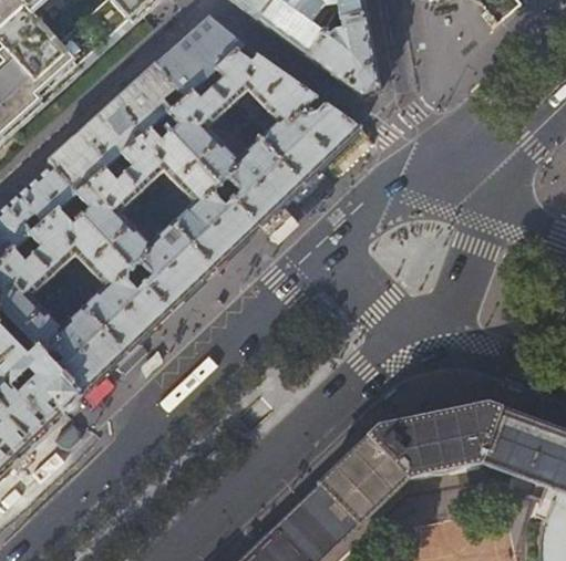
[(0,139),(150,7),(156,0),(0,0),(0,139)]
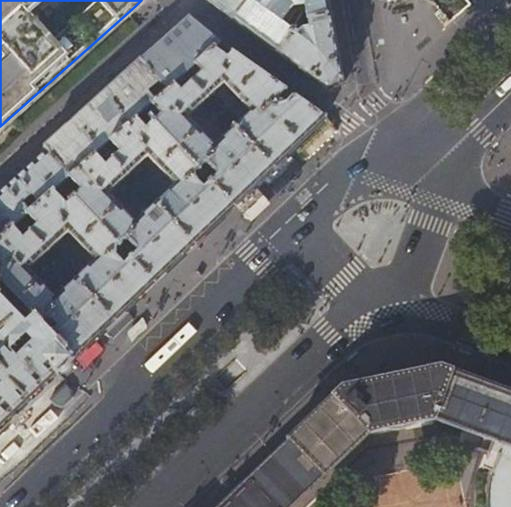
[(212,0),(232,14),(242,0),(212,0)]
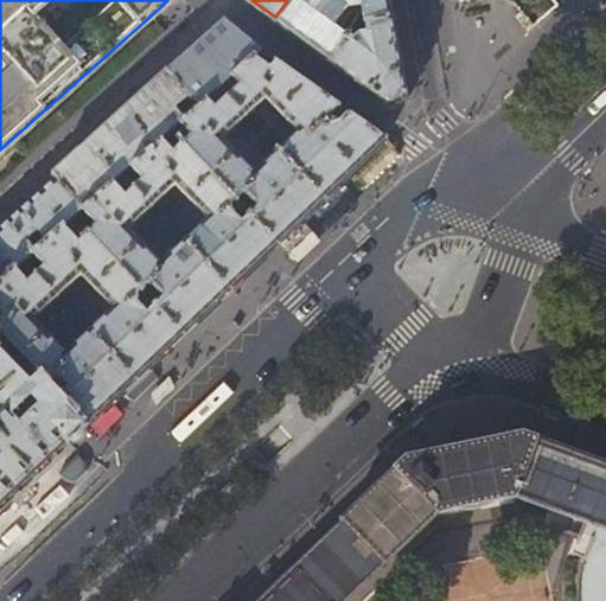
[(287,0),(275,17),(327,56),(357,18),(393,12),(389,0),(287,0)]
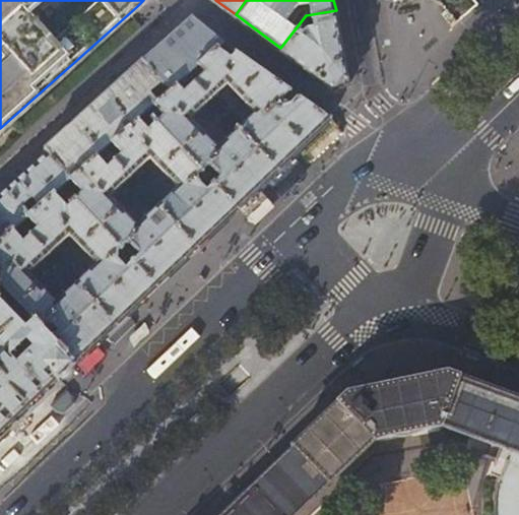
[(442,0),(456,14),(471,0),(442,0)]
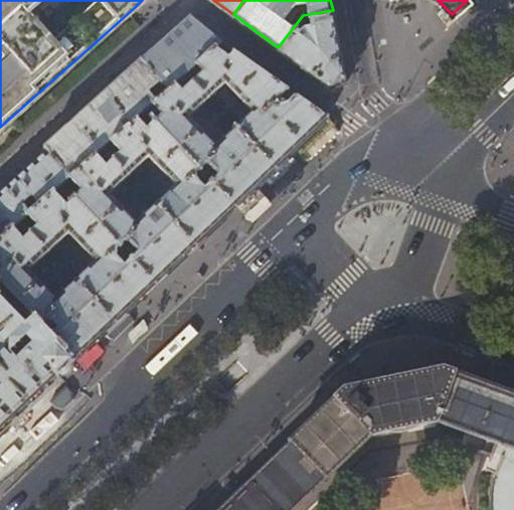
[(339,43),(333,10),(303,15),(278,47),(331,87),(345,78),(339,43)]
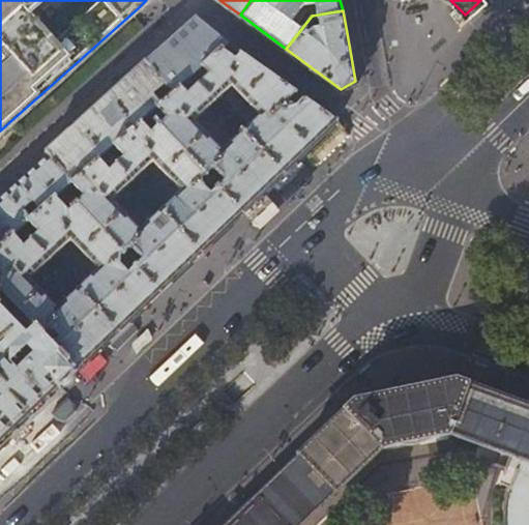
[(169,35),(146,56),(165,79),(172,88),(179,81),(201,62),(222,44),(228,38),(195,11),(169,35)]
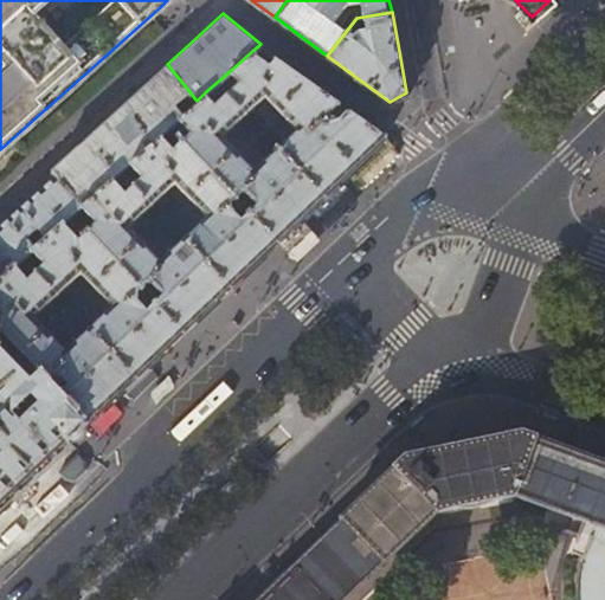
[(253,50),(230,71),(237,81),(225,91),(244,111),(263,92),(295,126),(276,144),(322,192),(349,166),(367,150),(385,133),(274,55),(270,62),(253,50)]
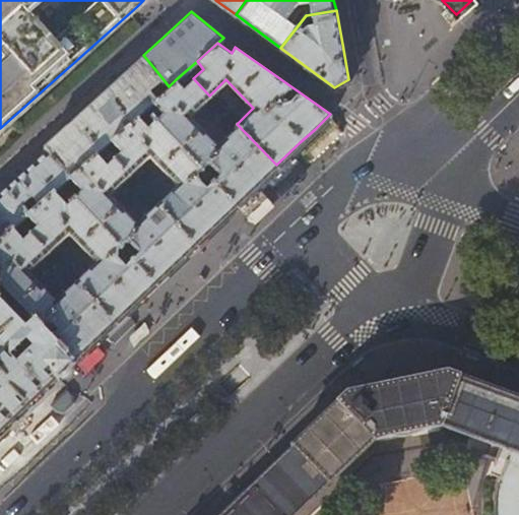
[(149,88),(161,77),(143,55),(99,95),(44,144),(47,148),(71,174),(94,152),(110,139),(137,115),(151,102),(157,97),(149,88)]
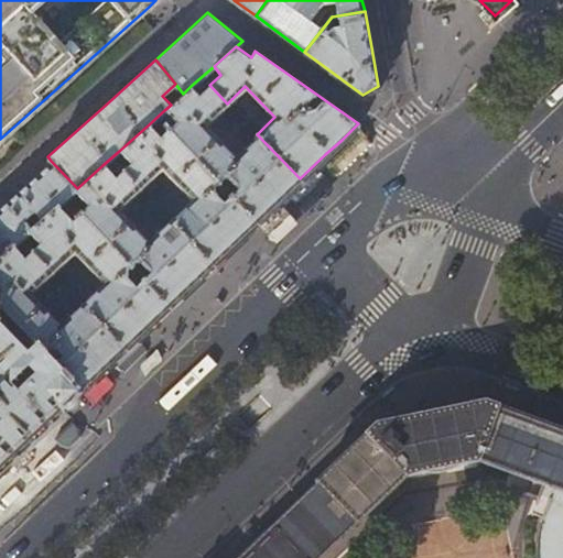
[(191,86),(183,94),(171,105),(164,110),(175,121),(168,129),(256,220),(282,196),(300,178),(257,134),(235,155),(206,123),(227,104),(209,85),(199,95),(191,86)]
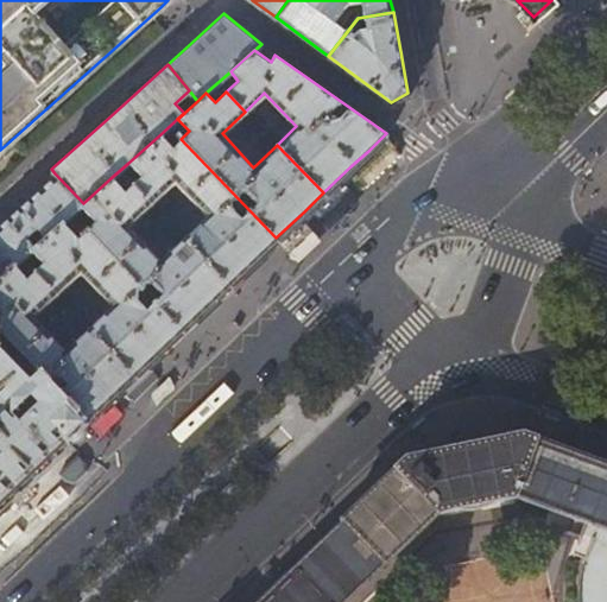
[(171,147),(160,134),(128,163),(139,175),(131,183),(151,203),(175,179),(207,214),(183,236),(228,284),(252,261),(276,238),(181,139),(171,147)]
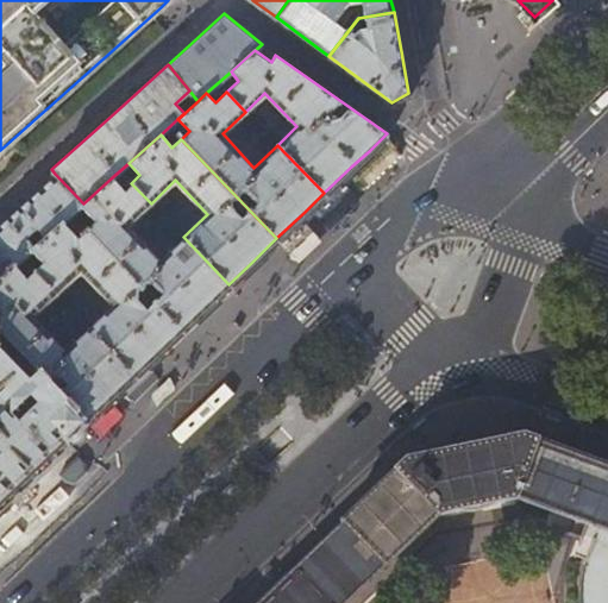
[(369,151),(351,167),(362,177),(378,162),(369,151)]
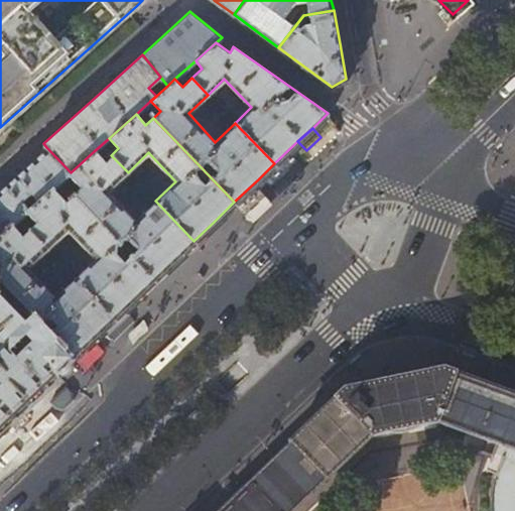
[(71,172),(46,147),(0,188),(0,232),(1,234),(13,223),(26,211),(30,208),(23,201),(32,193),(38,200),(59,181),(67,175),(71,172)]
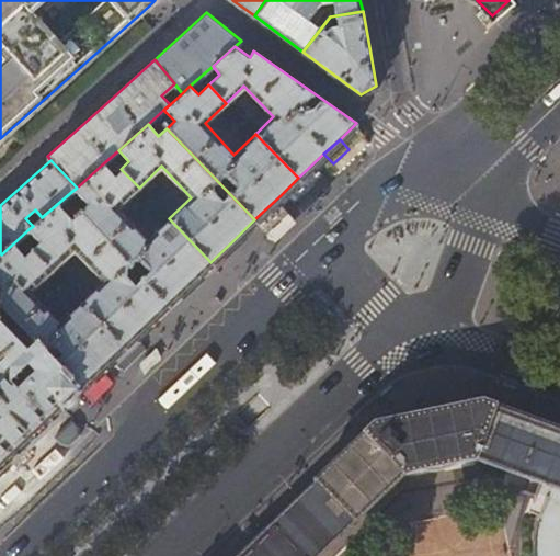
[(113,176),(102,165),(77,188),(72,191),(86,205),(79,212),(168,304),(191,281),(210,262),(169,218),(147,239),(118,207),(139,188),(121,169),(113,176)]
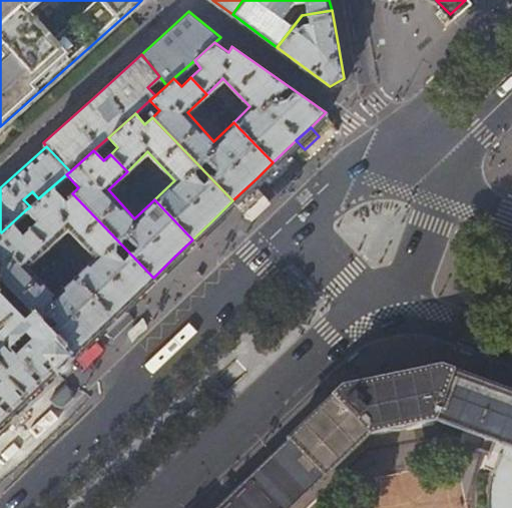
[(72,193),(59,180),(38,198),(30,206),(26,209),(35,221),(29,226),(48,246),(67,227),(94,257),(75,276),(113,316),(136,294),(153,278),(72,193)]
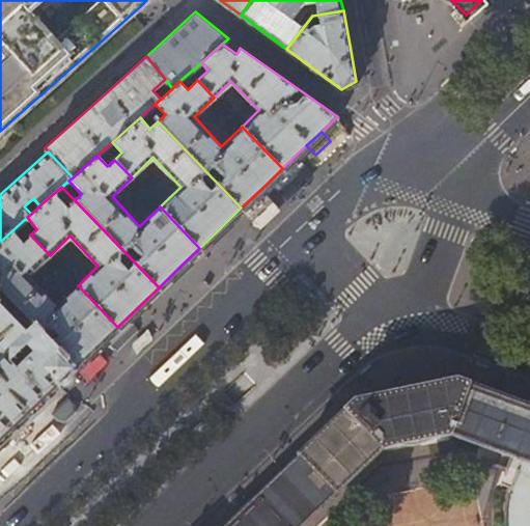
[(14,229),(1,241),(0,241),(0,269),(2,272),(0,273),(0,285),(76,366),(77,366),(95,348),(117,327),(78,285),(57,304),(30,275),(50,255),(30,234),(24,241),(14,229)]
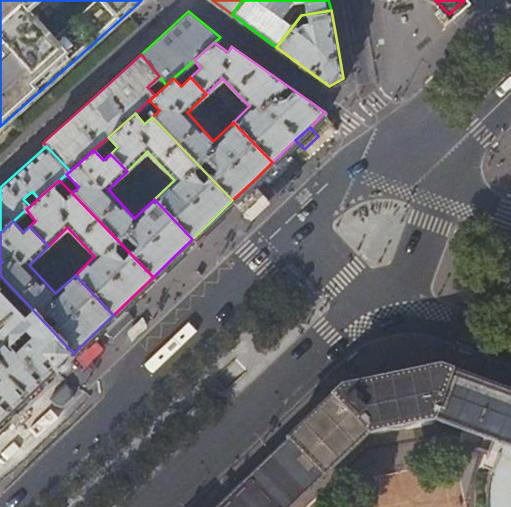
[(0,423),(44,381),(73,353),(0,275),(0,423)]
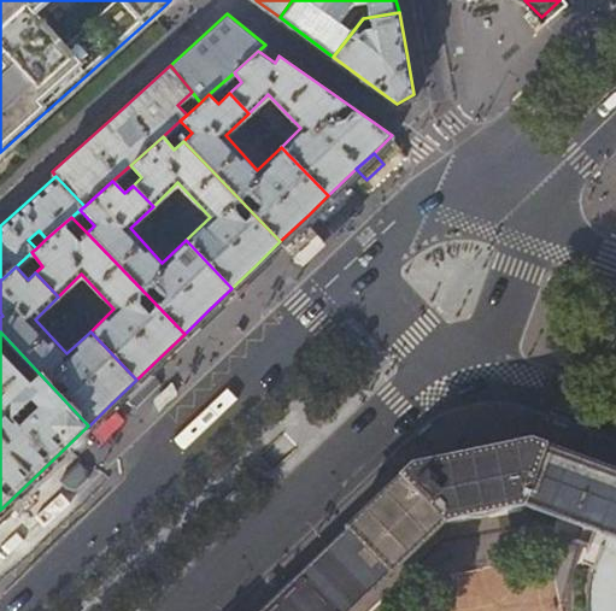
[(99,436),(122,415),(111,404),(89,426),(99,436)]
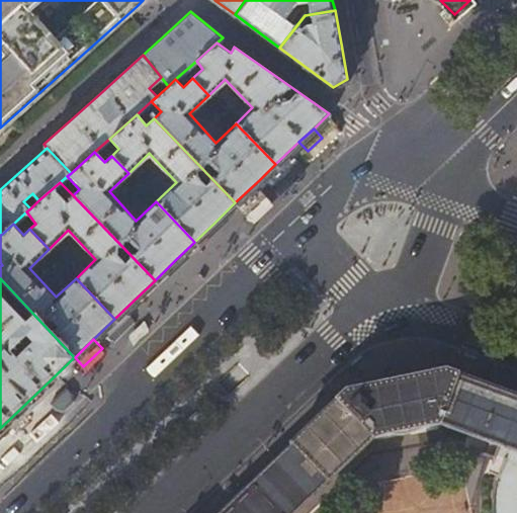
[(516,512),(516,394),(445,367),(346,389),(239,491),(214,512),(516,512)]
